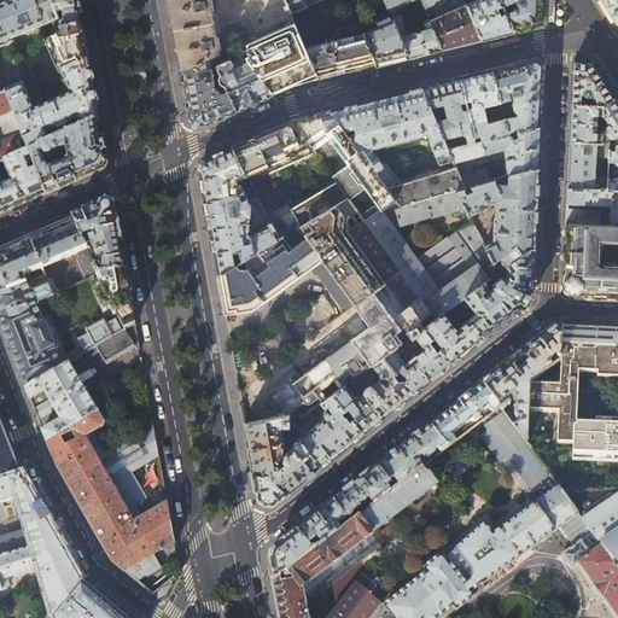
[(54,11),(48,0),(15,0),(0,6),(0,97),(3,95),(0,88),(0,45),(46,25),(47,29),(45,29),(48,38),(63,31),(60,27),(54,11)]
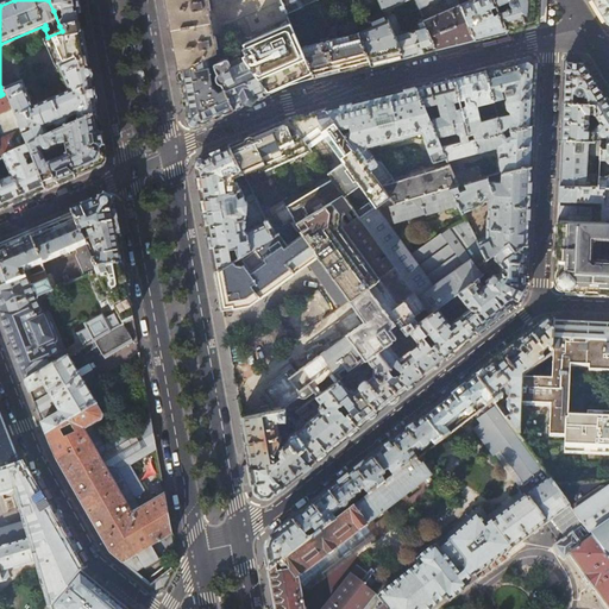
[(48,0),(54,11),(58,11),(58,13),(60,13),(62,13),(63,24),(60,26),(62,31),(62,32),(81,29),(75,0),(48,0)]
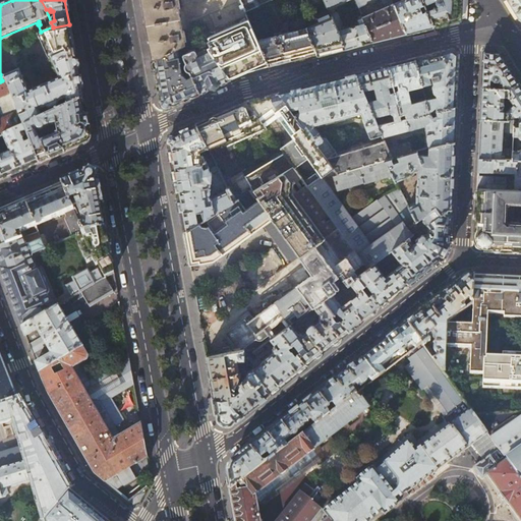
[(141,0),(142,2),(146,20),(150,39),(153,58),(161,57),(177,49),(199,37),(198,36),(246,14),(244,10),(240,0),(141,0)]
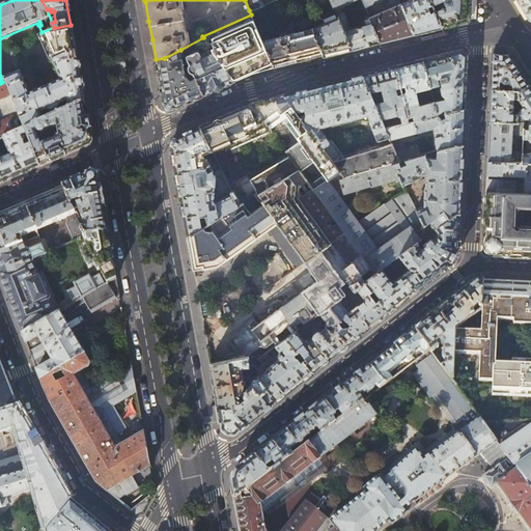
[(245,0),(249,10),(274,0),(245,0)]
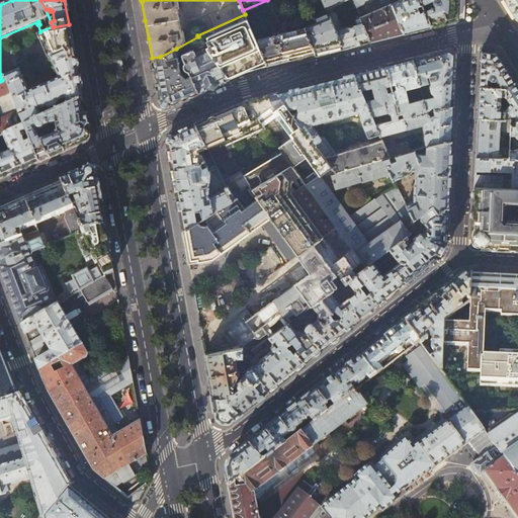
[(323,0),(328,11),(334,8),(335,6),(334,5),(345,0),(323,0)]
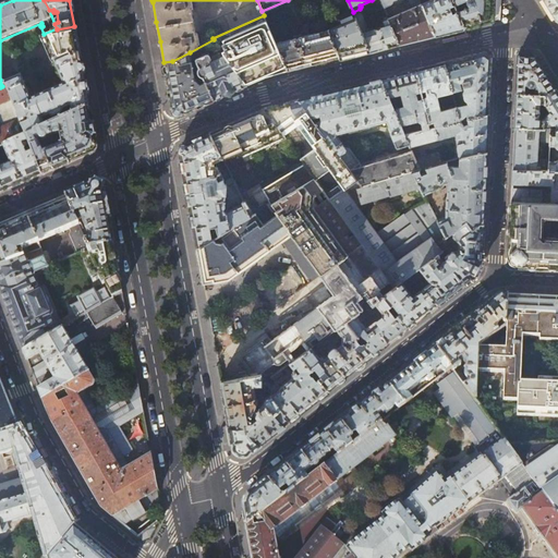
[(420,0),(411,0),(414,7),(388,17),(399,45),(414,41),(435,36),(422,3),(420,0)]
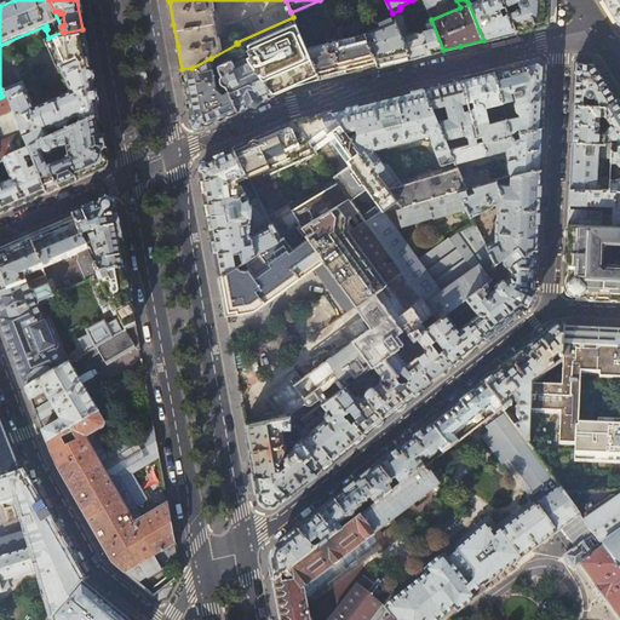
[(477,0),(469,4),(483,40),(499,36),(516,32),(509,12),(503,15),(499,7),(505,5),(503,0),(477,0)]
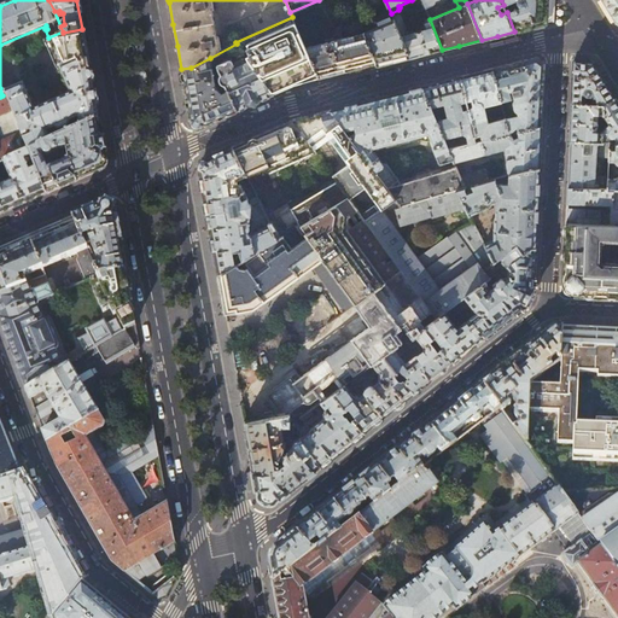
[(501,0),(503,5),(514,0),(517,0),(517,1),(517,3),(517,4),(518,5),(520,6),(507,12),(514,31),(532,28),(538,25),(546,24),(547,0),(501,0)]
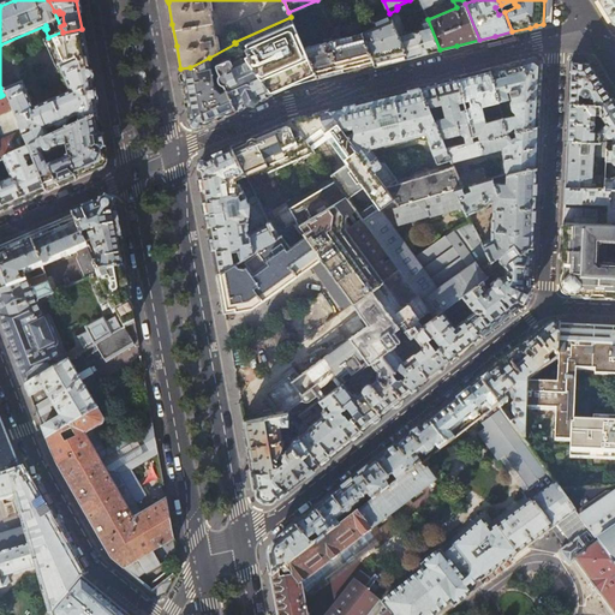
[(614,0),(599,0),(608,12),(613,21),(614,22),(614,0)]
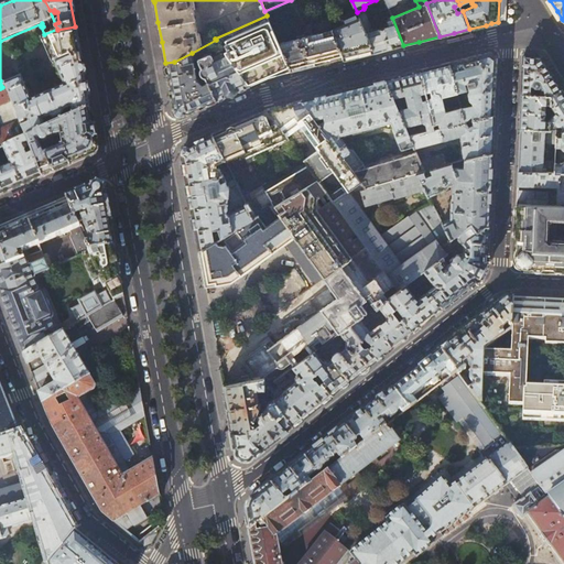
[(358,15),(359,18),(375,53),(389,50),(403,45),(392,18),(392,17),(388,18),(389,21),(388,21),(390,25),(373,30),(366,13),(365,13),(358,15)]
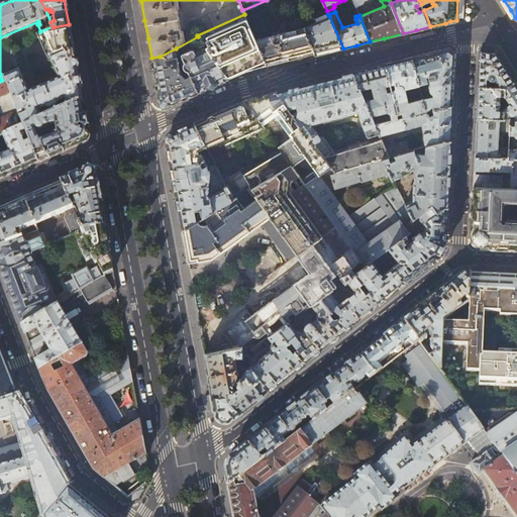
[(255,40),(244,14),(197,35),(198,36),(207,49),(229,79),(248,71),(267,66),(255,40)]
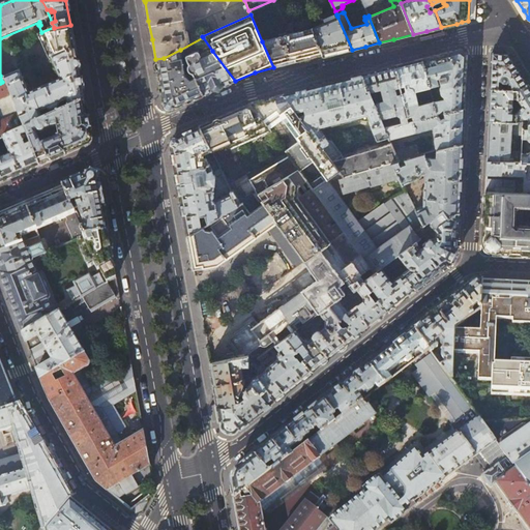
[(337,17),(313,28),(319,43),(322,55),(323,57),(335,54),(352,50),(337,17)]
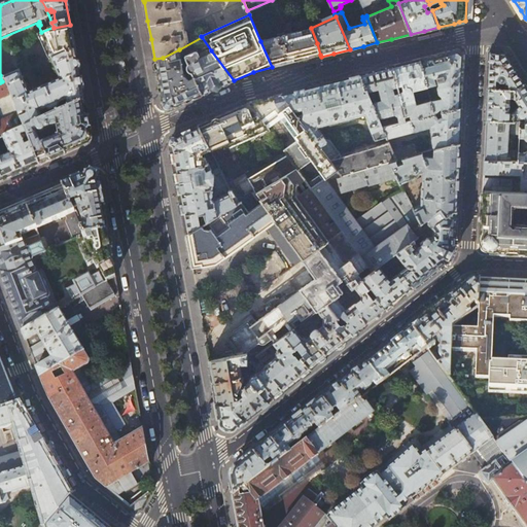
[(73,42),(70,25),(54,28),(54,27),(41,32),(37,34),(49,61),(50,61),(65,54),(69,63),(76,61),(73,42)]
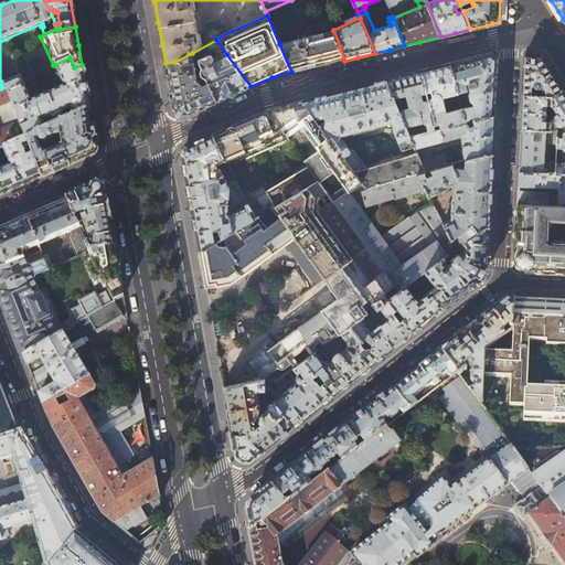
[(333,30),(279,44),(291,72),(302,68),(334,61),(343,59),(340,46),(333,30)]
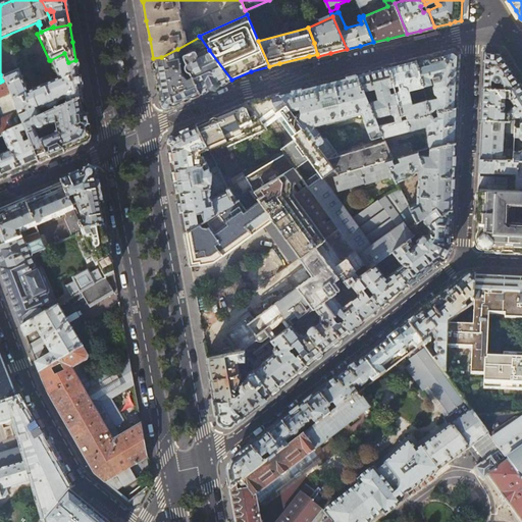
[(432,53),(416,58),(423,85),(424,91),(429,89),(428,84),(434,82),(435,84),(434,85),(433,86),(433,87),(433,88),(458,83),(459,76),(460,53),(454,48),(432,53)]
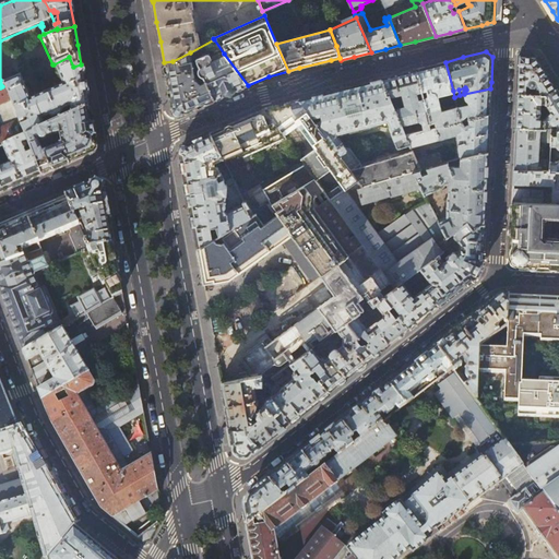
[(195,80),(190,52),(173,61),(164,62),(166,73),(168,87),(173,111),(180,115),(194,108),(214,99),(206,81),(200,84),(199,83),(199,82),(198,81),(197,80),(195,80)]
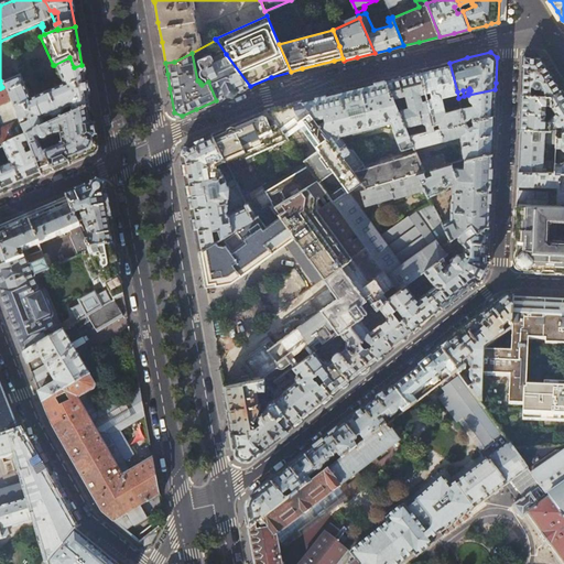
[(206,76),(208,82),(216,100),(250,86),(226,54),(223,56),(217,55),(213,57),(212,54),(210,53),(201,58),(199,60),(199,61),(202,67),(201,68),(201,69),(201,72),(201,73),(202,75),(203,76),(205,76),(206,76)]
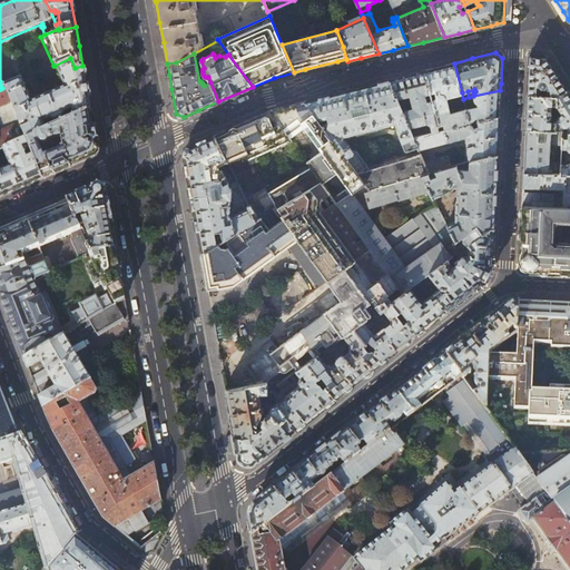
[(529,77),(528,96),(539,96),(540,89),(547,89),(548,91),(546,91),(544,92),(544,96),(557,96),(558,96),(567,90),(557,74),(546,57),(538,57),(529,56),(529,77)]
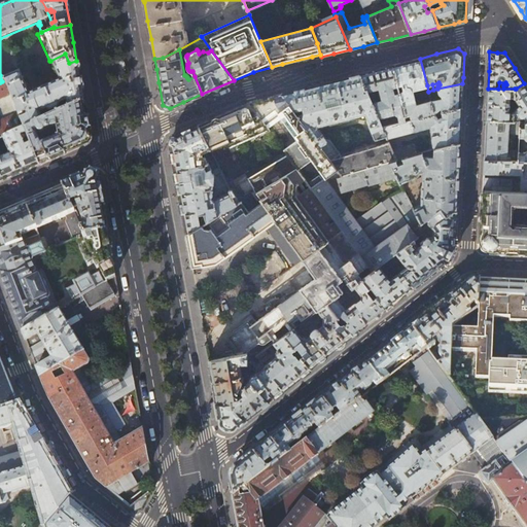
[(65,54),(50,61),(60,81),(29,94),(20,73),(4,79),(5,80),(19,116),(26,113),(27,116),(21,119),(24,129),(42,120),(39,113),(46,110),(50,112),(59,109),(60,105),(66,102),(69,109),(84,103),(80,84),(76,61),(69,63),(65,54)]
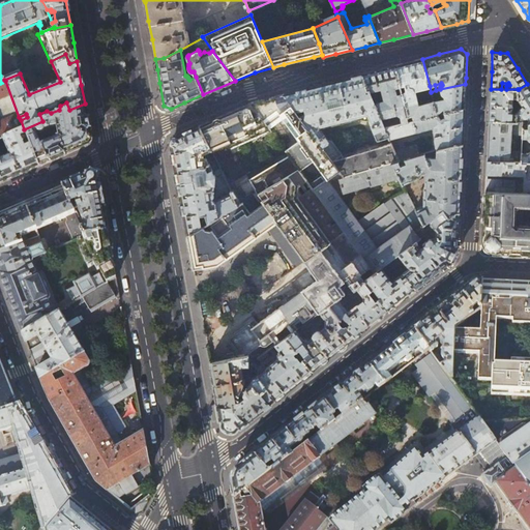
[(409,62),(394,65),(400,87),(402,93),(409,121),(437,115),(433,101),(418,105),(414,90),(430,86),(422,59),(409,62)]
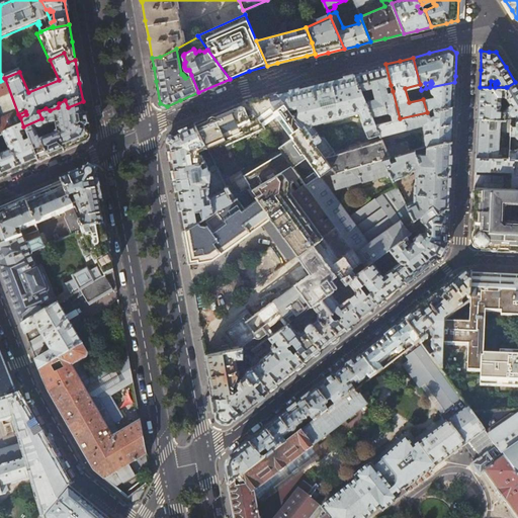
[(372,68),(353,72),(361,90),(372,87),(375,98),(365,101),(372,115),(387,111),(391,112),(393,119),(400,118),(393,91),(387,92),(386,86),(391,85),(385,64),(372,68)]
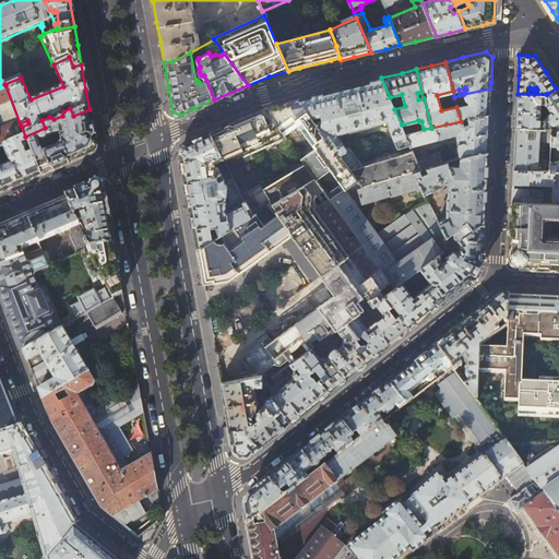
[(340,155),(349,147),(347,147),(336,134),(387,122),(396,146),(399,146),(409,142),(405,134),(402,125),(394,109),(390,97),(381,78),(361,83),(329,92),(299,99),(340,155)]
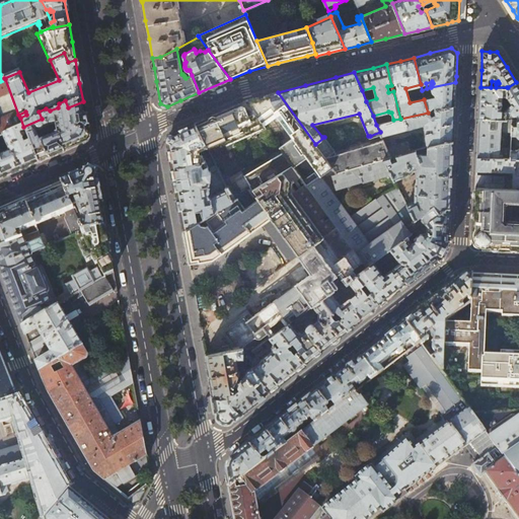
[(18,115),(5,79),(2,80),(0,81),(0,137),(3,136),(23,127),(20,118),(18,115)]
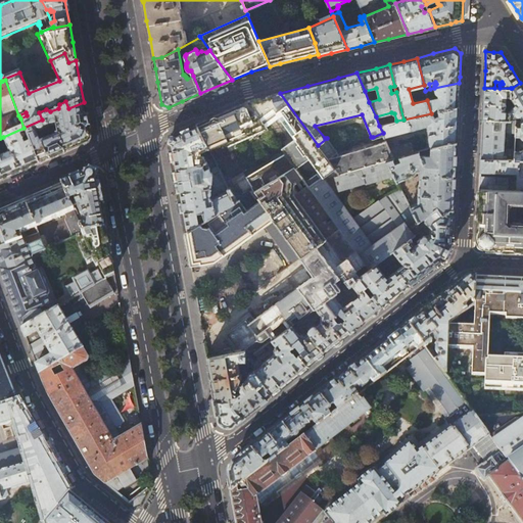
[(459,98),(459,83),(434,88),(436,93),(436,94),(437,94),(438,94),(439,97),(430,100),(429,97),(427,97),(427,100),(431,113),(458,106),(459,98)]
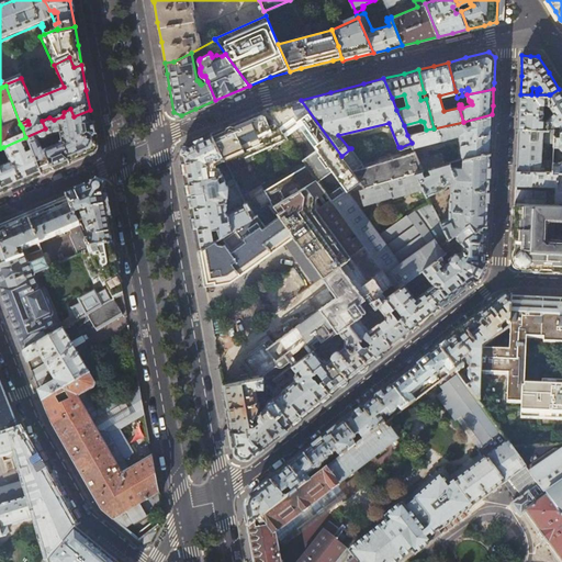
[(550,94),(549,94),(549,104),(554,112),(548,120),(548,130),(555,130),(555,125),(560,125),(560,127),(560,130),(561,128),(561,94),(559,89),(550,94)]
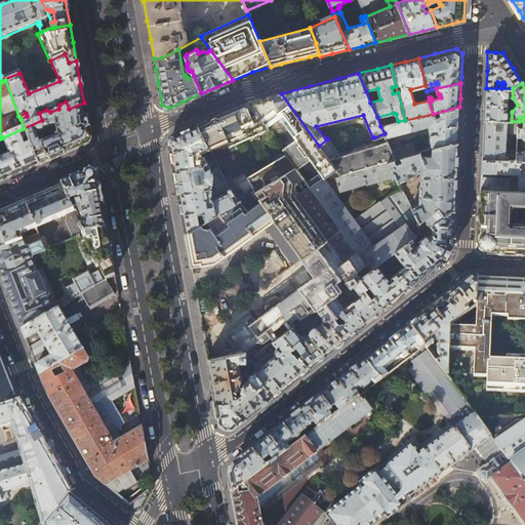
[(496,88),(486,88),(485,103),(484,120),(512,121),(512,112),(508,112),(509,97),(513,97),(513,88),(501,88),(496,88)]
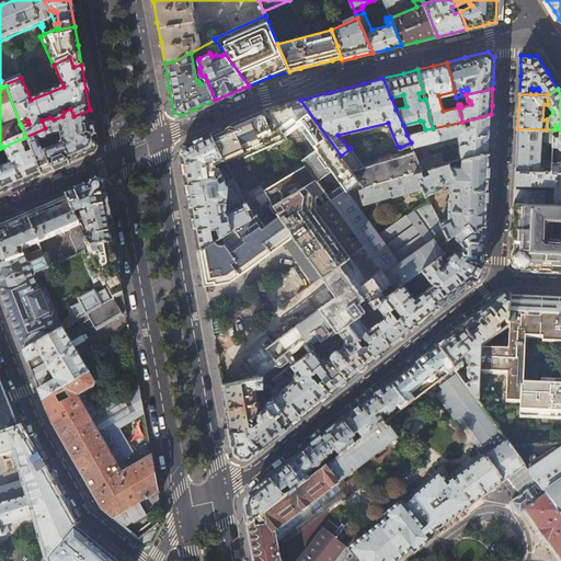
[(316,178),(318,181),(332,170),(346,190),(358,181),(352,171),(341,156),(300,100),(286,103),(265,109),(285,135),(285,136),(300,125),(317,148),(302,159),(306,164),(316,178)]
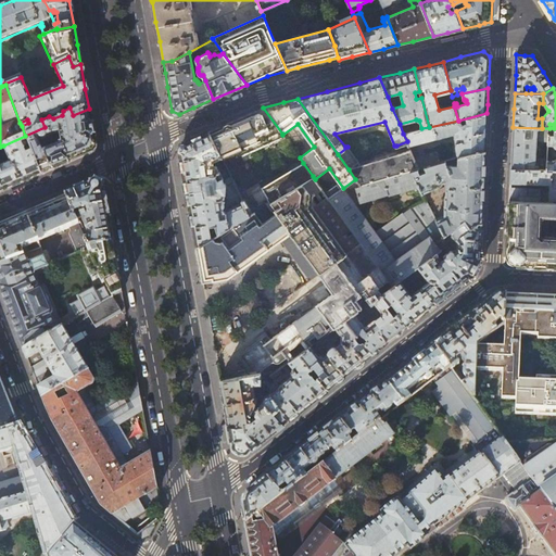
[(220,126),(210,130),(222,158),(223,159),(282,134),(263,108),(251,113),(220,126)]
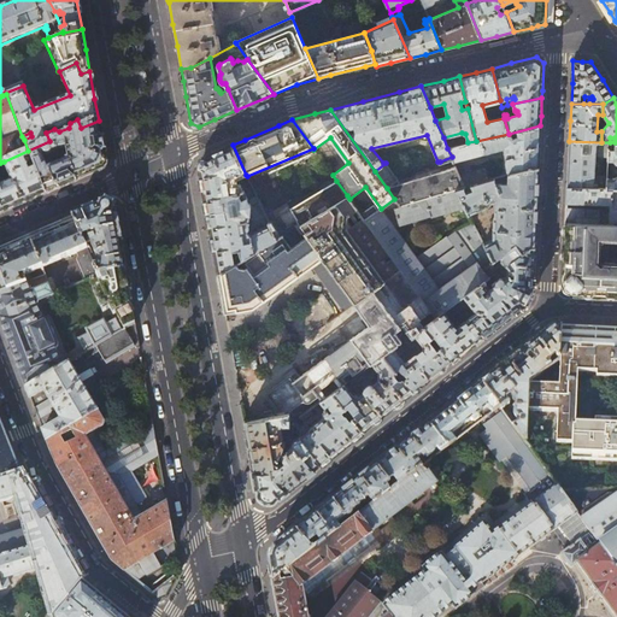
[(81,128),(50,141),(28,151),(30,158),(35,169),(45,194),(66,184),(94,172),(99,171),(101,170),(103,169),(104,168),(105,166),(106,164),(106,162),(106,160),(106,158),(105,158),(103,142),(100,129),(99,121),(81,128)]
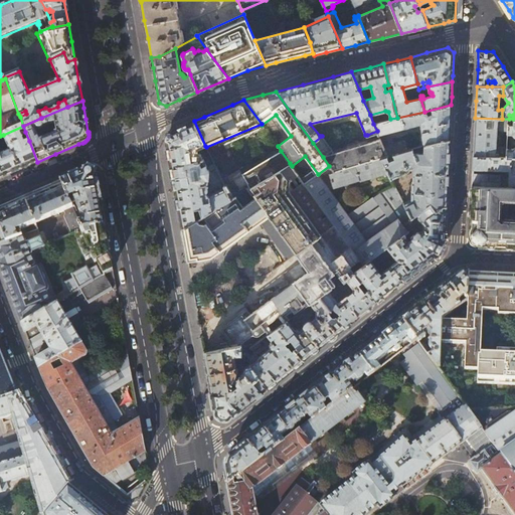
[(450,121),(451,105),(424,112),(397,118),(390,119),(373,124),(377,131),(379,137),(388,156),(406,150),(403,141),(388,145),(385,141),(382,133),(420,124),(424,146),(450,140),(450,121)]
